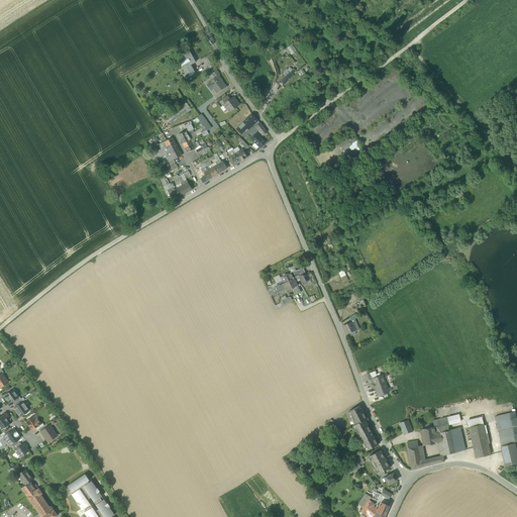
[(292,44),(287,48),(290,52),(292,55),(297,50),(292,44)]
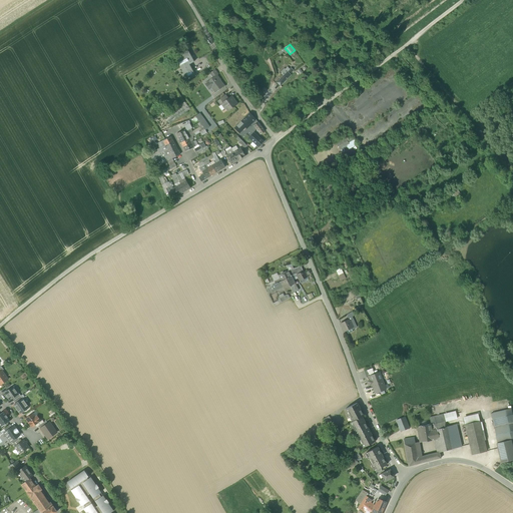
[(175,57),(186,78),(194,74),(190,66),(191,65),(190,64),(194,62),(187,50),(175,57)]
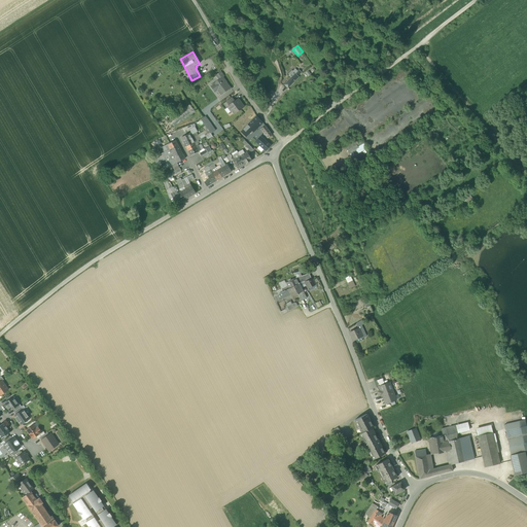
[(216,76),(218,80),(223,76),(223,77),(224,76),(220,71),(216,76)]
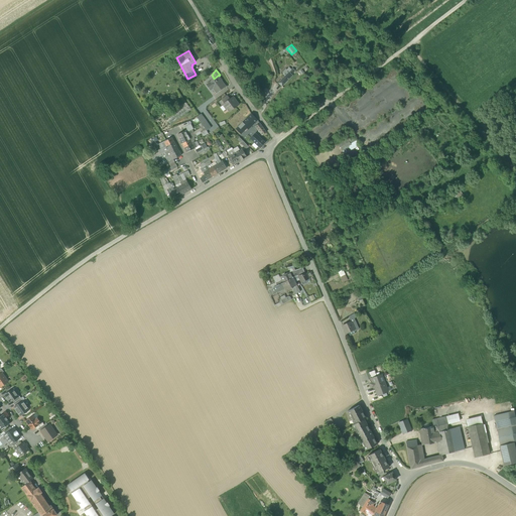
[(278,83),(282,86),(292,75),(289,72),(285,76),(278,83)]
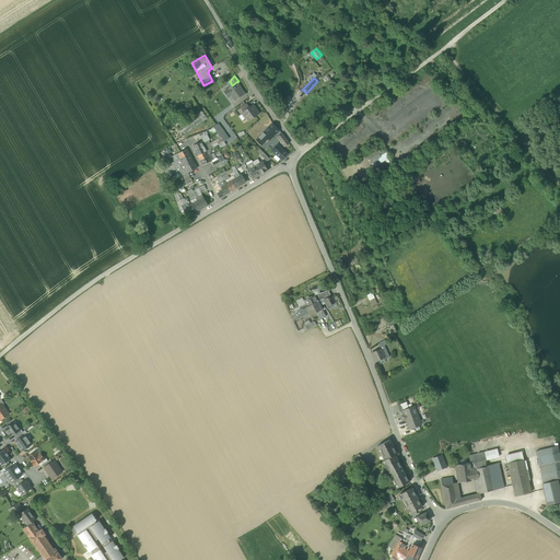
[(231,95),(235,101),(241,96),(245,94),(238,86),(240,85),(237,82),(237,81),(232,85),(231,86),(224,92),(228,97),(231,95)]
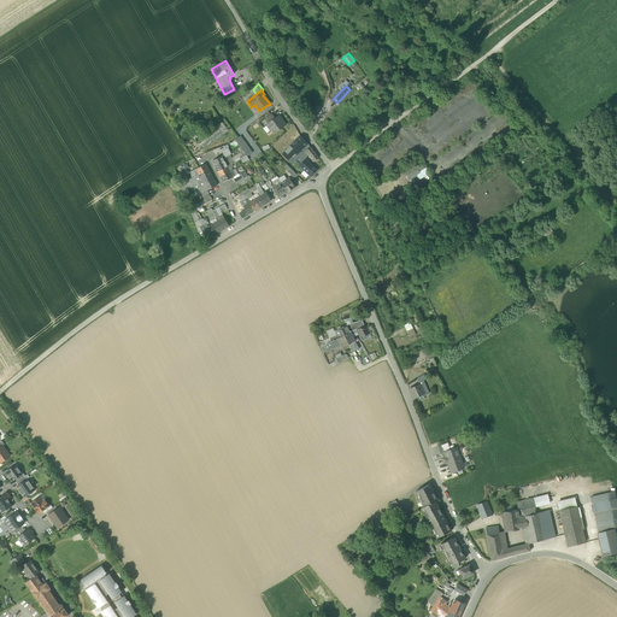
[(271,130),(274,134),(286,125),(282,119),(280,121),(277,117),(275,118),(269,123),(266,125),(270,130),(271,130)]
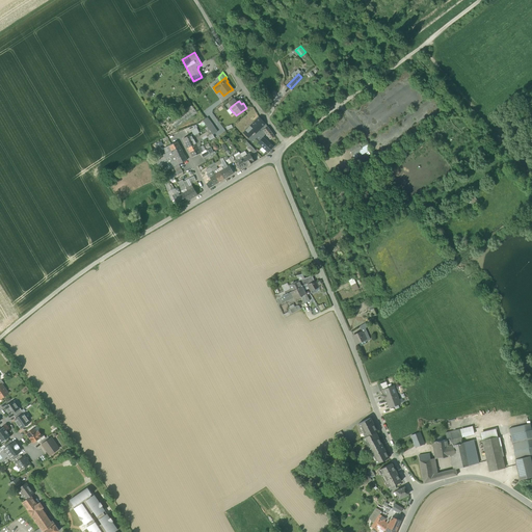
[(170,122),(176,129),(197,113),(191,105),(170,122)]
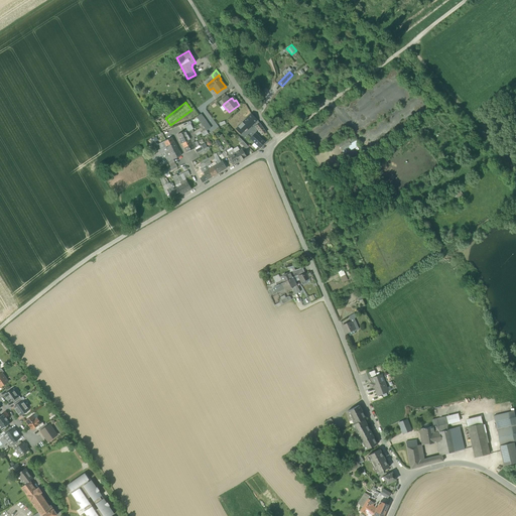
[(205,129),(207,131),(211,128),(201,114),(197,117),(201,123),(202,124),(205,129)]
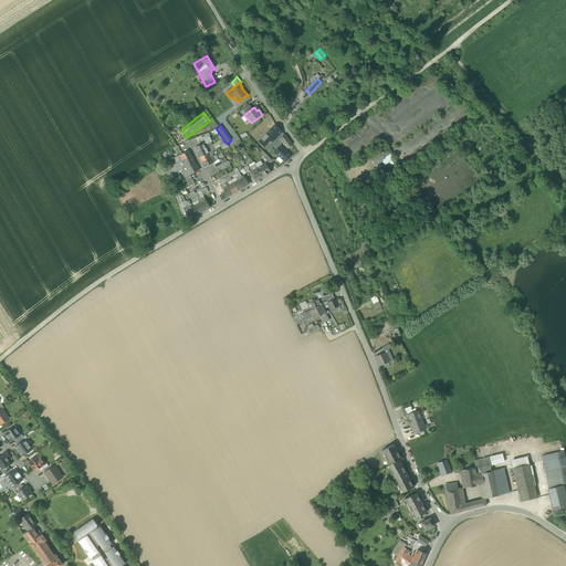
[(259,142),(264,146),(271,140),(272,142),(282,132),(275,125),(259,142)]
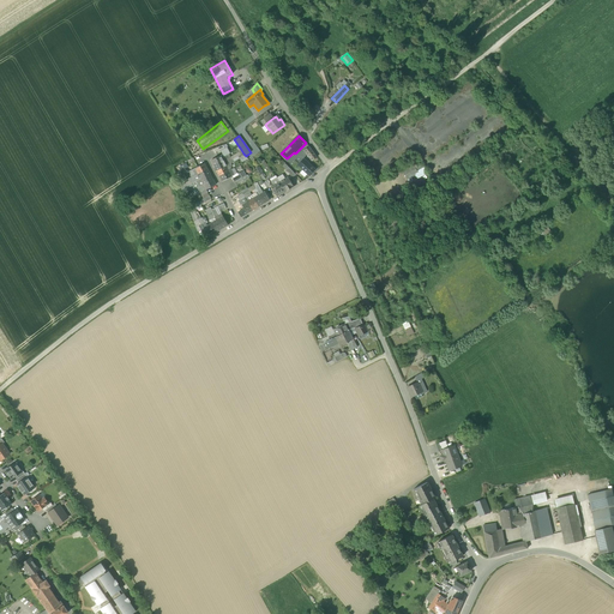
[(304,150),(312,161),(317,157),(308,146),(304,150)]
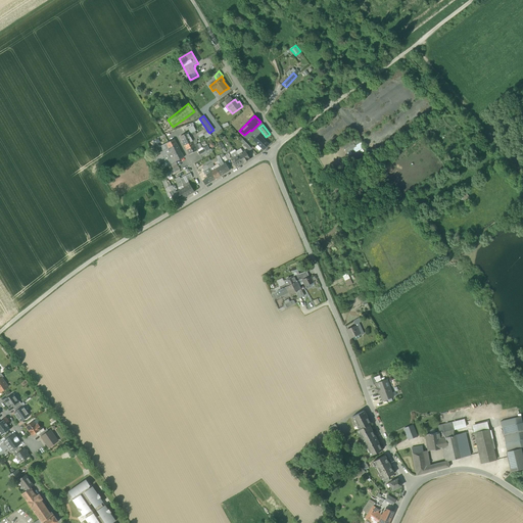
[(182,141),(192,136),(192,135),(189,136),(188,133),(186,134),(180,137),(182,141)]
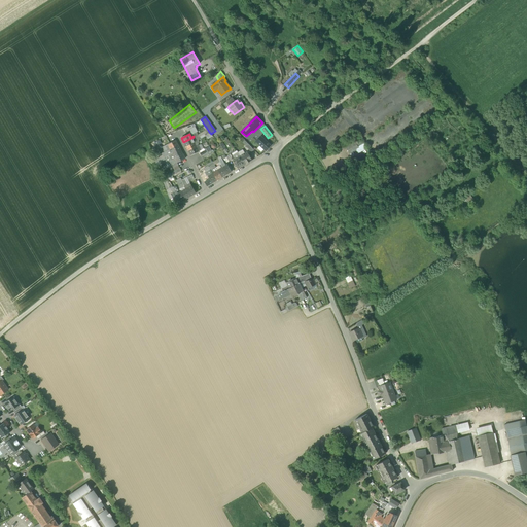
[(349,156),(365,146),(363,144),(362,144),(357,136),(343,144),(349,156)]
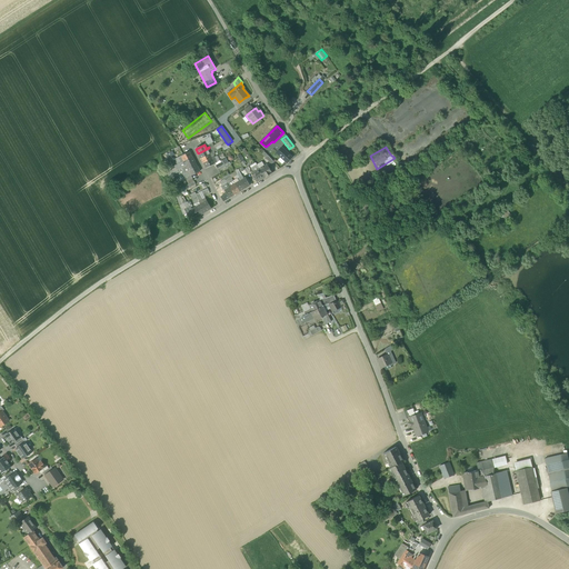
[(198,153),(201,159),(209,155),(208,151),(210,150),(209,148),(198,153)]
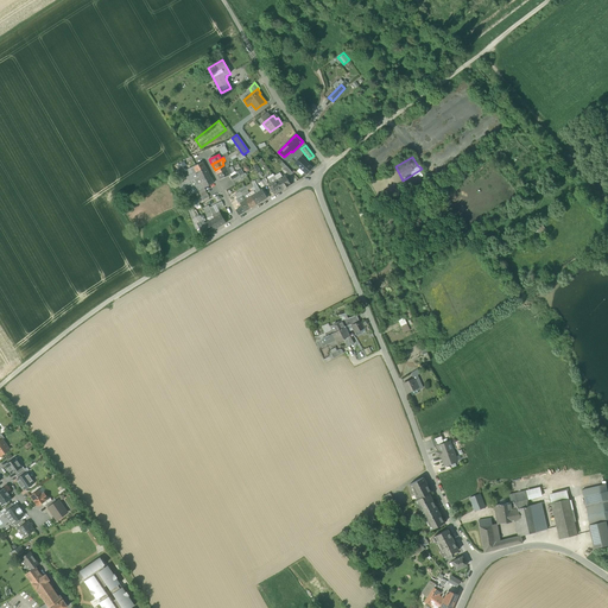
[(305,172),(306,173),(311,168),(301,158),(296,164),(301,168),(305,172)]
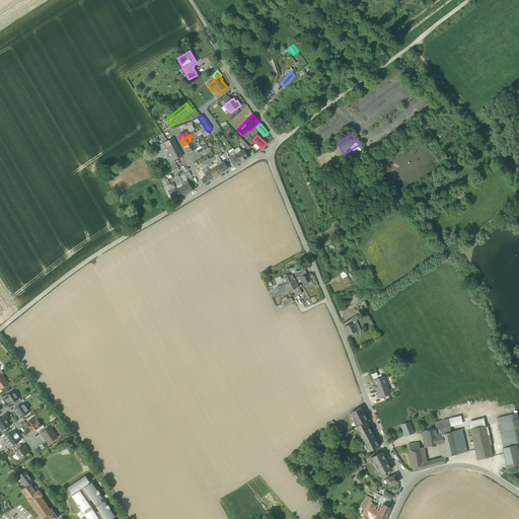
[(230,145),(224,136),(222,138),(225,142),(225,141),(229,146),(230,145)]
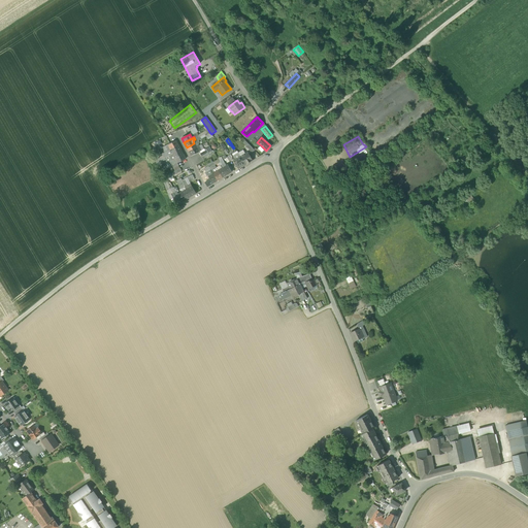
[(167,150),(168,151),(178,145),(176,141),(170,144),(168,145),(169,149),(167,150)]
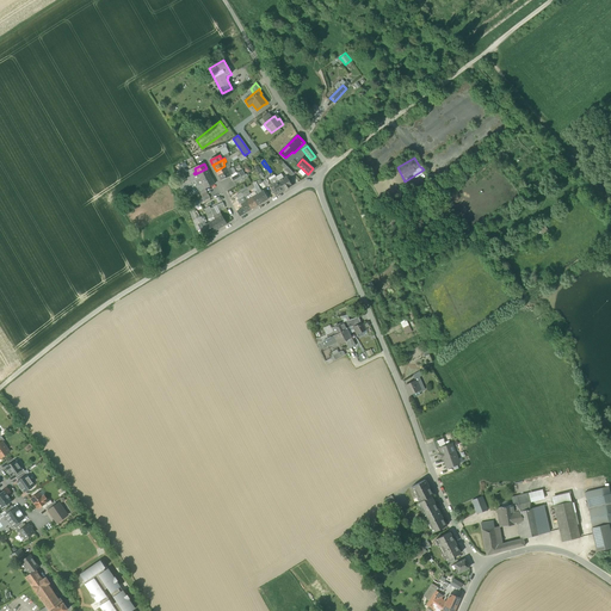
[(216,171),(218,176),(230,170),(229,167),(227,168),(224,166),(216,171)]
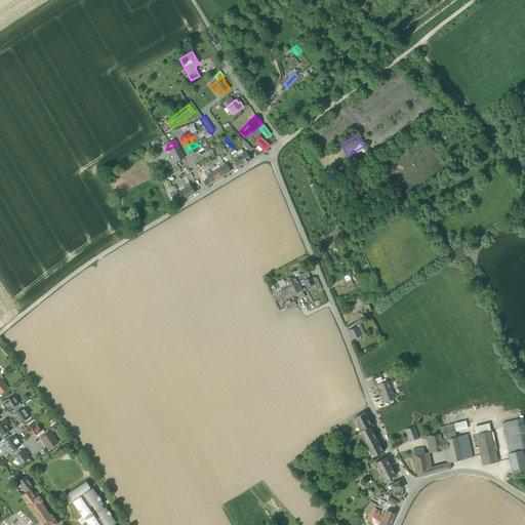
[(227,153),(220,143),(218,144),(225,154),(227,153)]
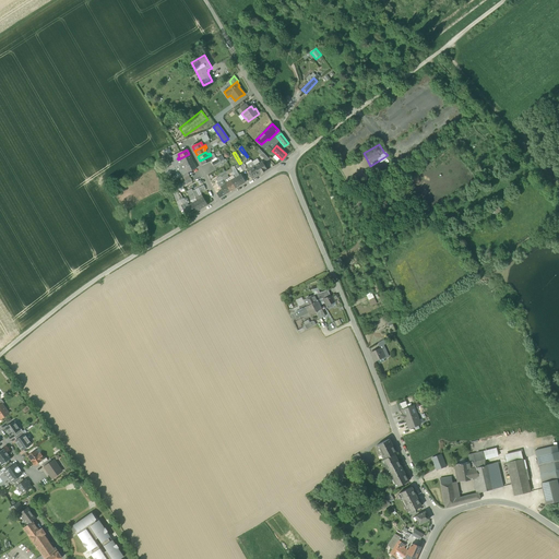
[(189,154),(178,159),(179,162),(181,159),(182,163),(191,158),(189,154)]
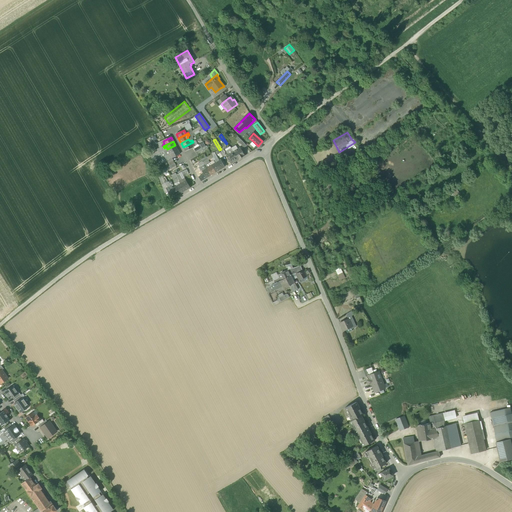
[(195,146),(193,142),(183,147),(185,151),(193,147),(195,146)]
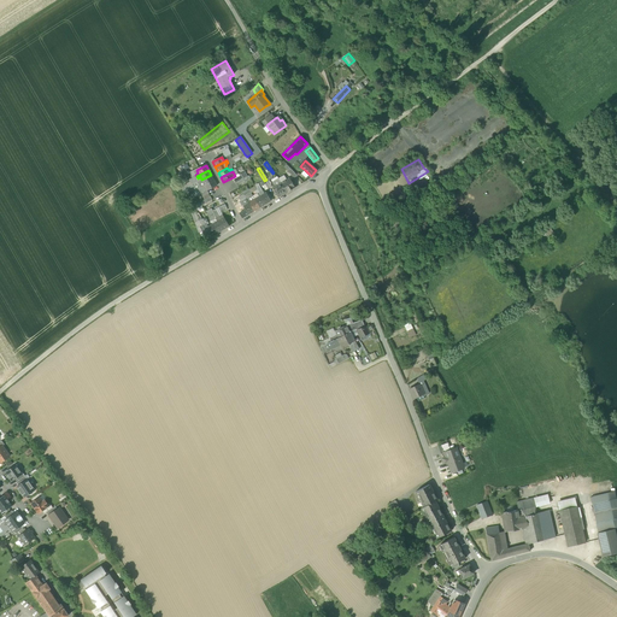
[(211,175),(201,180),(204,183),(201,184),(201,187),(215,181),(211,175)]
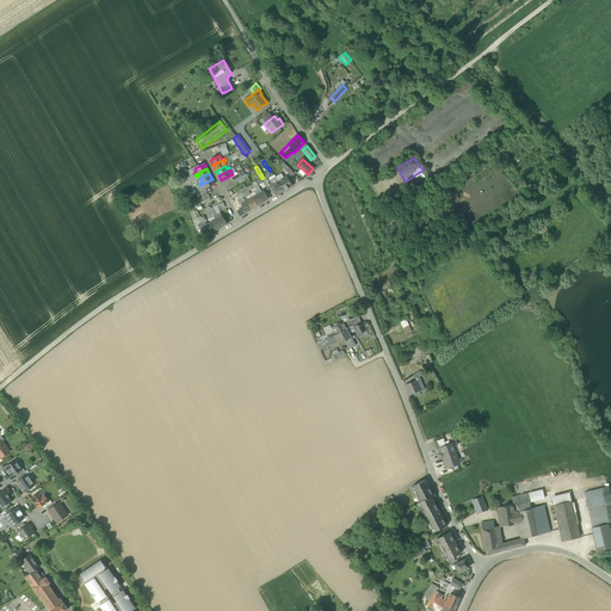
[(233,181),(235,185),(242,181),(248,178),(247,174),(246,176),(239,178),(233,181)]
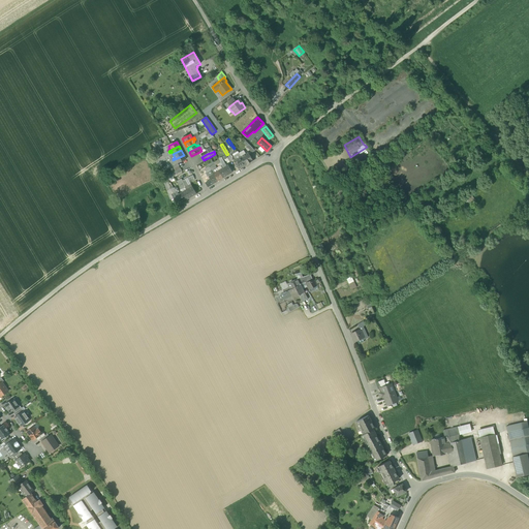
[(246,154),(241,157),(246,165),(253,161),(248,153),(246,154)]
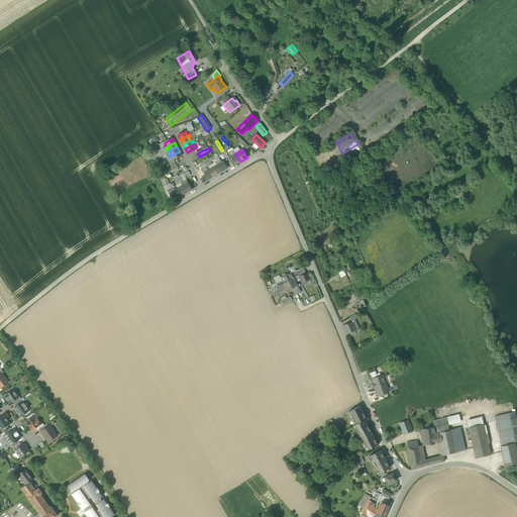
[(168,158),(170,162),(174,160),(182,156),(180,151),(169,157),(168,158)]
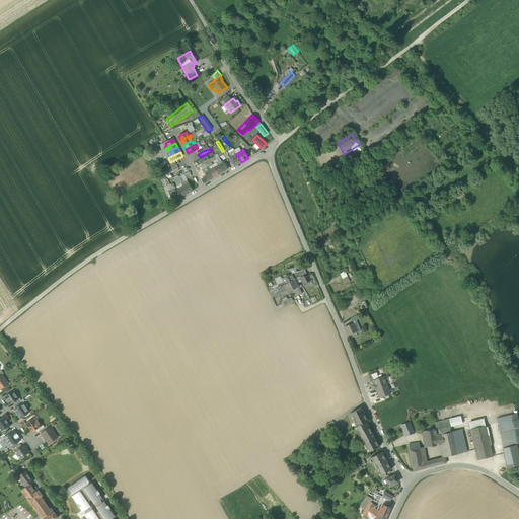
[(234,166),(241,162),(236,154),(231,157),(229,158),(234,166)]
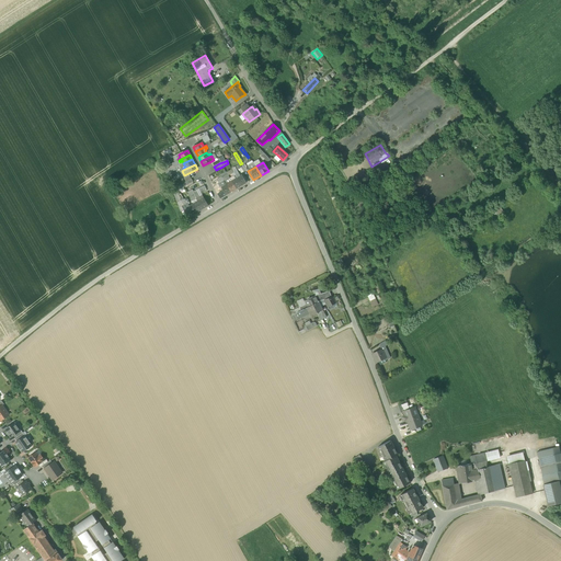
[(231,181),(230,179),(228,175),(227,173),(221,176),(221,178),(224,181),(225,182),(226,181),(227,183),(231,181)]
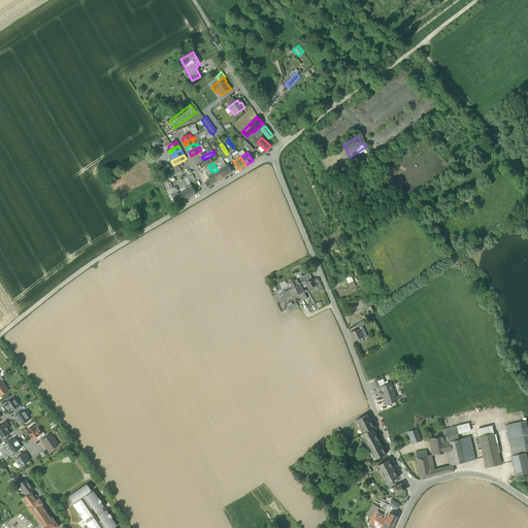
[(223,164),(222,165),(228,175),(232,172),(227,165),(224,166),(223,164)]
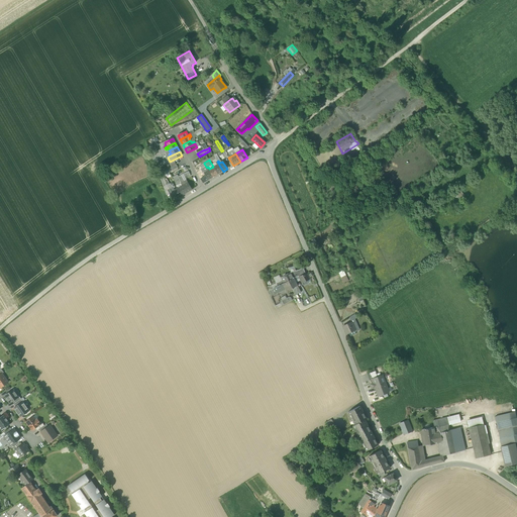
[(217,175),(223,172),(217,162),(216,163),(217,165),(213,167),(217,175)]
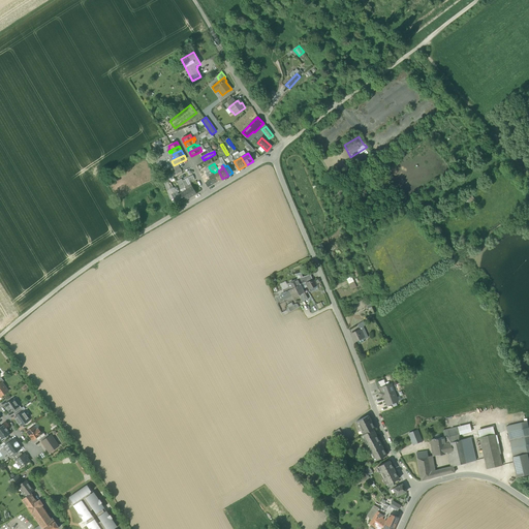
[(217,182),(222,179),(218,170),(214,173),(213,170),(212,172),(217,182)]
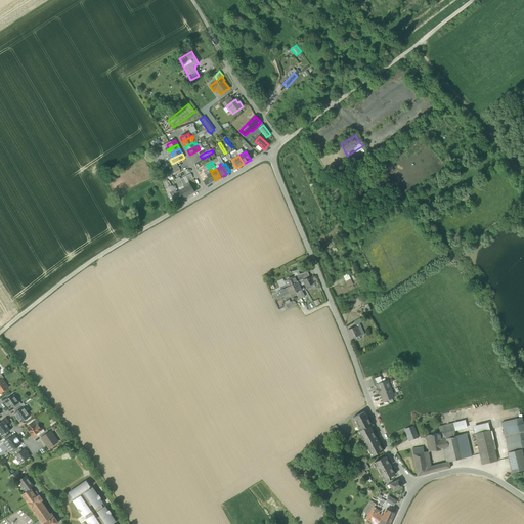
[(215,180),(210,170),(209,171),(210,173),(207,175),(209,178),(211,182),(215,180)]
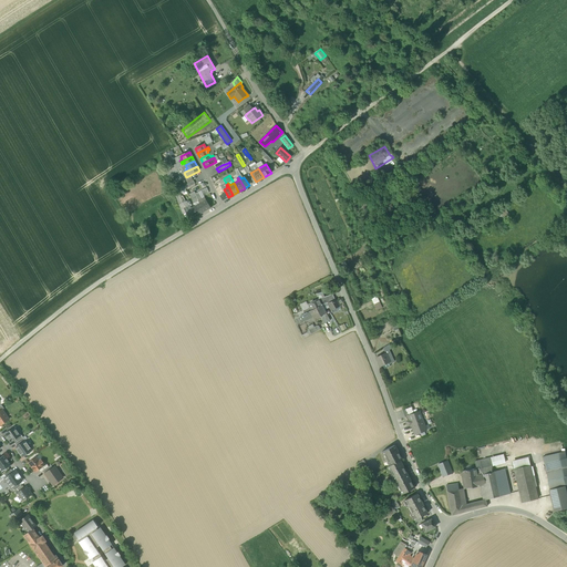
[(191,196),(194,204),(198,200),(198,202),(199,200),(197,197),(195,194),(191,196)]
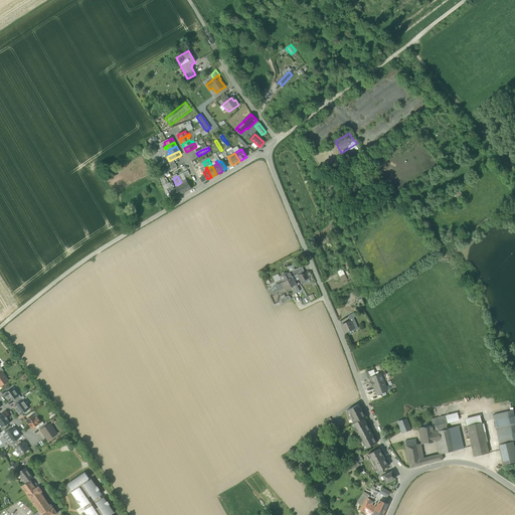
[(184,183),(182,181),(181,182),(187,191),(191,189),(187,181),(184,183)]
